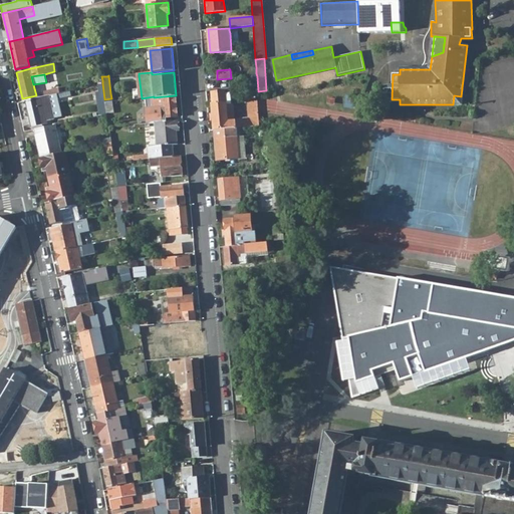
[(96,103),(99,115),(107,113),(105,102),(104,99),(102,83),(98,84),(97,84),(99,92),(95,92),(97,103),(96,103)]
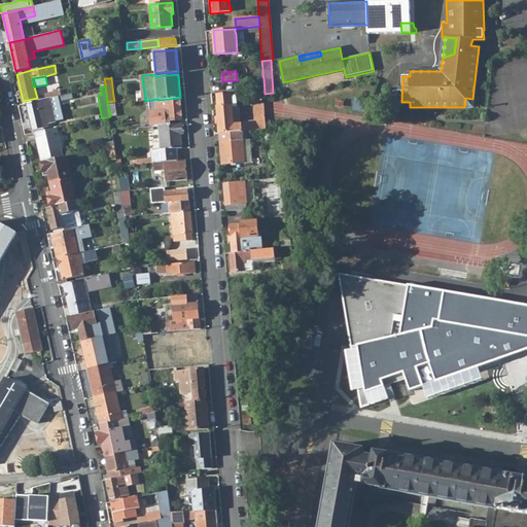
[(217,106),(219,134),(247,131),(250,131),(267,130),(266,113),(265,103),(254,104),(255,120),(243,121),(241,124),(234,125),(233,108),(237,107),(236,96),(231,96),(231,94),(216,95),(217,106)]
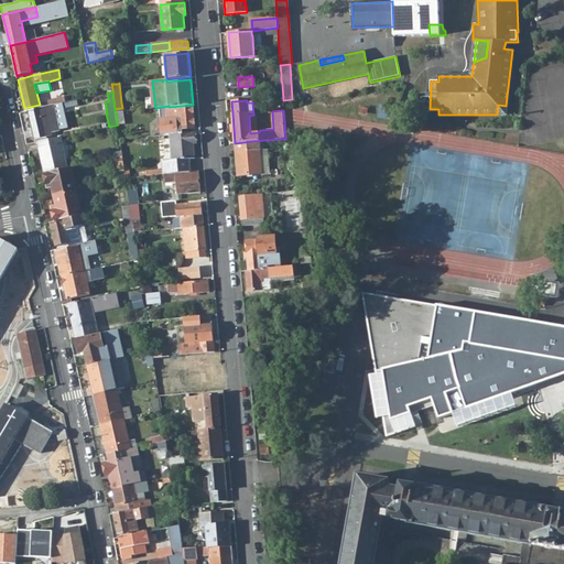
[(54,105),(60,130),(67,128),(63,109),(62,104),(54,105)]
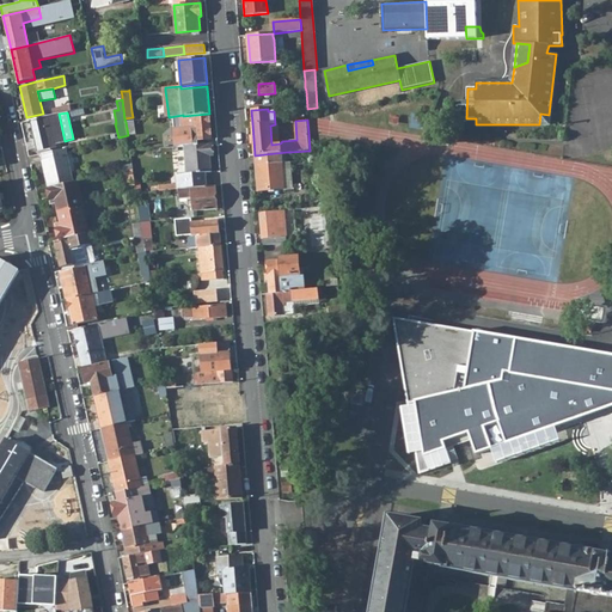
[(30,121),(37,152),(56,147),(55,144),(65,142),(65,141),(59,114),(54,115),(30,121)]
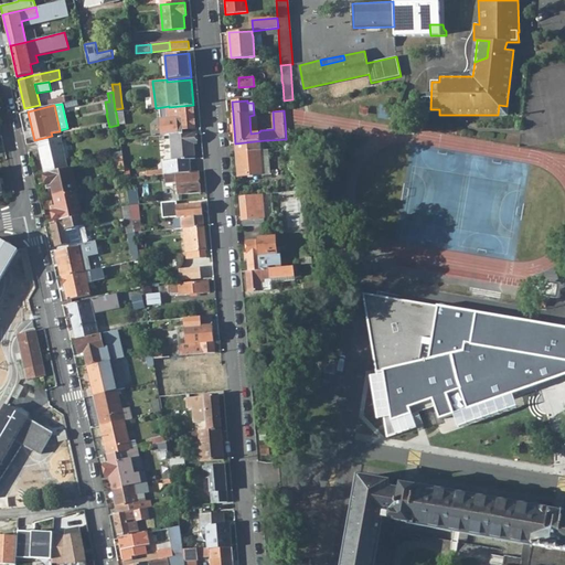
[(160,108),(161,120),(162,120),(163,135),(170,135),(183,134),(182,129),(195,128),(193,105),(169,107),(160,108)]
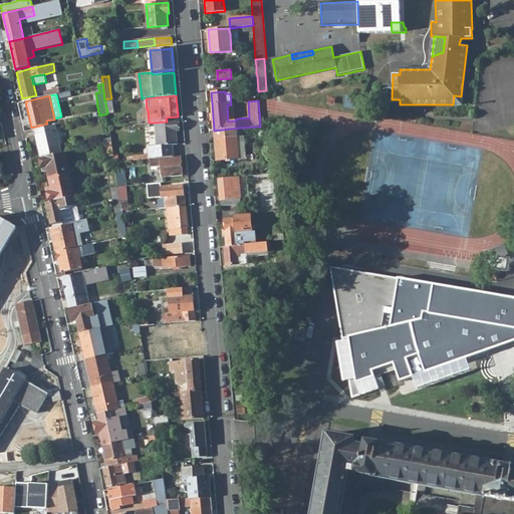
[(454,95),(453,104),(461,103),(461,96),(454,95)]
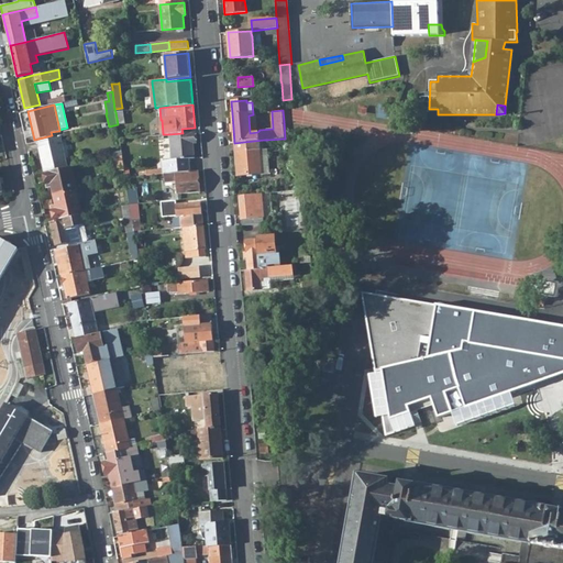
[(116,112),(118,124),(125,123),(123,111),(116,112)]
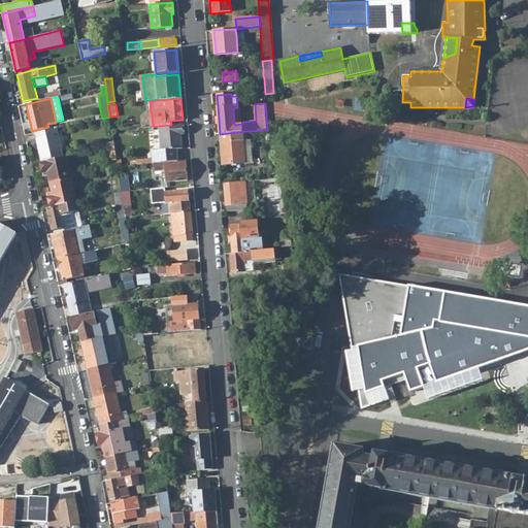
[(241,124),(239,107),(237,107),(233,108),(234,125),(241,124)]
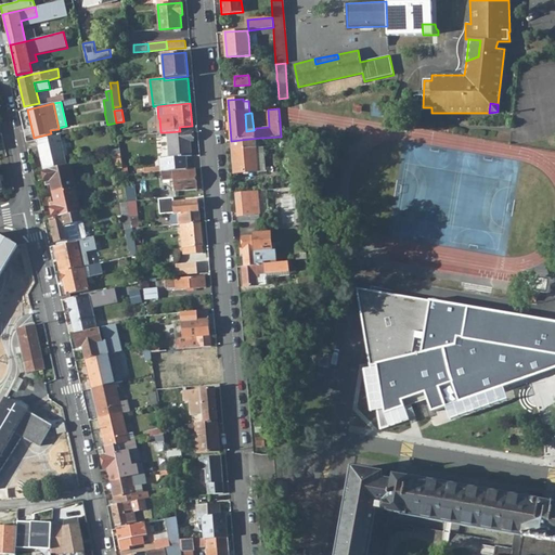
[(159,158),(160,171),(162,171),(186,169),(186,165),(192,164),(191,141),(193,141),(192,130),(180,131),(167,132),(169,157),(159,158)]
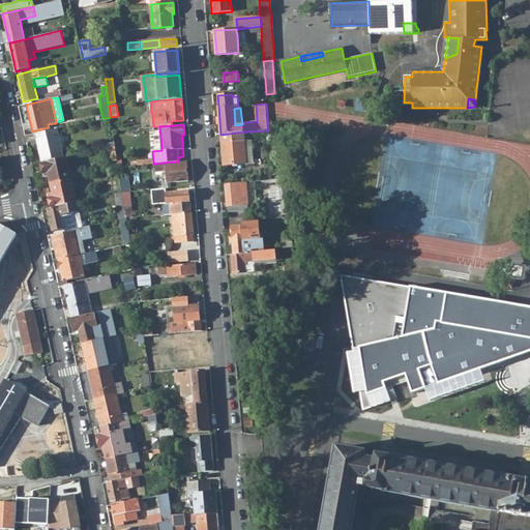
[(37,140),(41,163),(64,158),(57,128),(36,134),(37,140)]
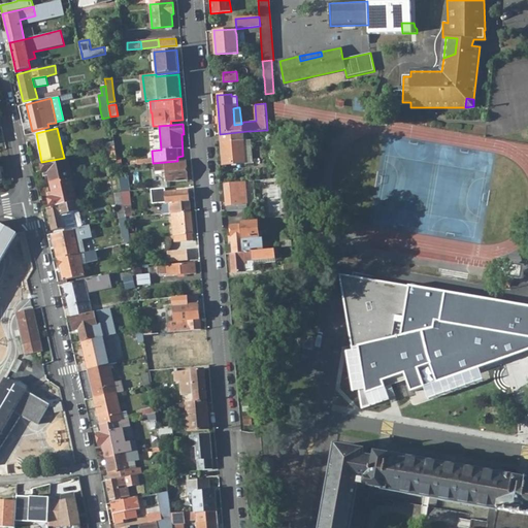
[(220,134),(223,165),(245,162),(243,140),(248,140),(248,131),(220,134)]
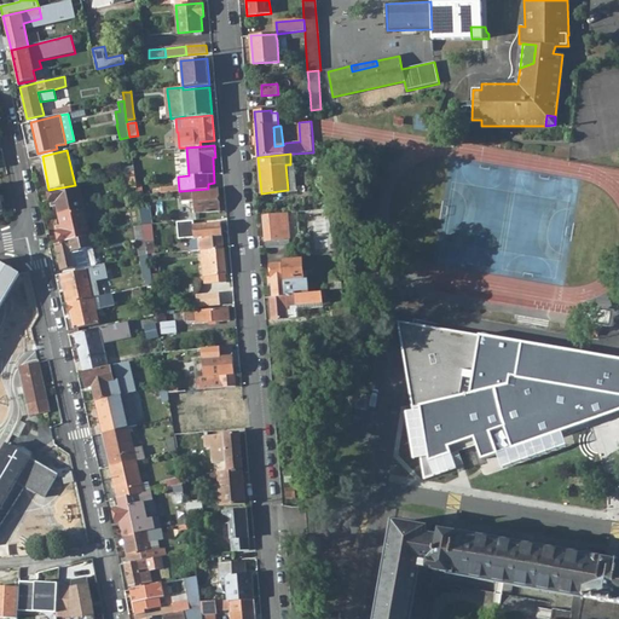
[(296,190),(294,163),(290,165),(285,165),(288,190),(296,190)]
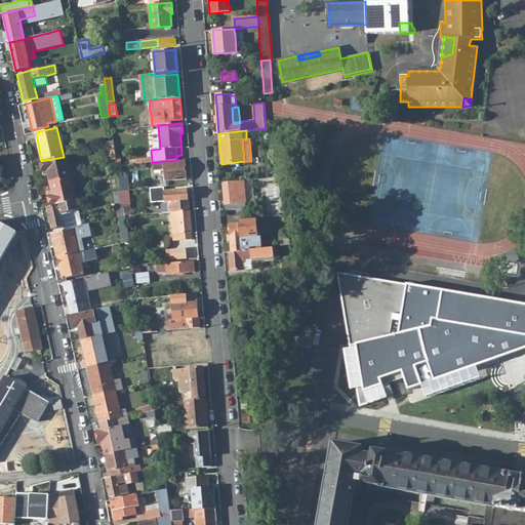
[(107,147),(109,158),(116,156),(114,145),(107,147)]
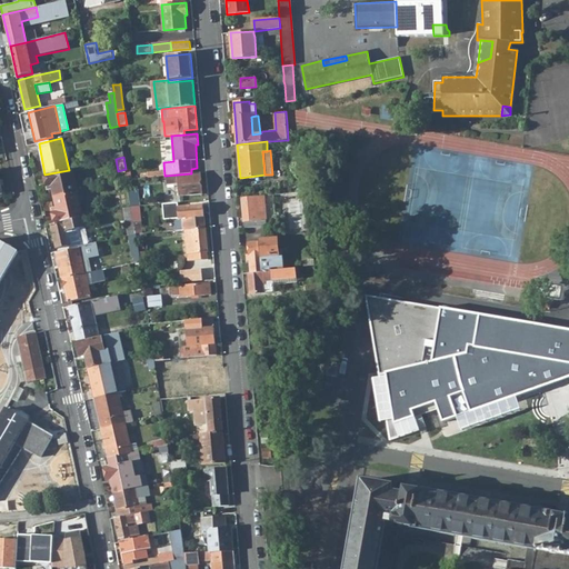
[(51,186),(55,199),(78,193),(72,169),(69,170),(45,175),(48,187),(51,186)]
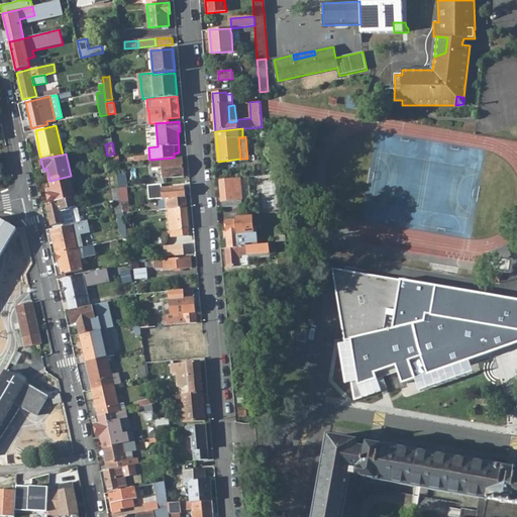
[(150,160),(151,168),(162,167),(163,178),(184,177),(182,157),(174,158),(150,160)]
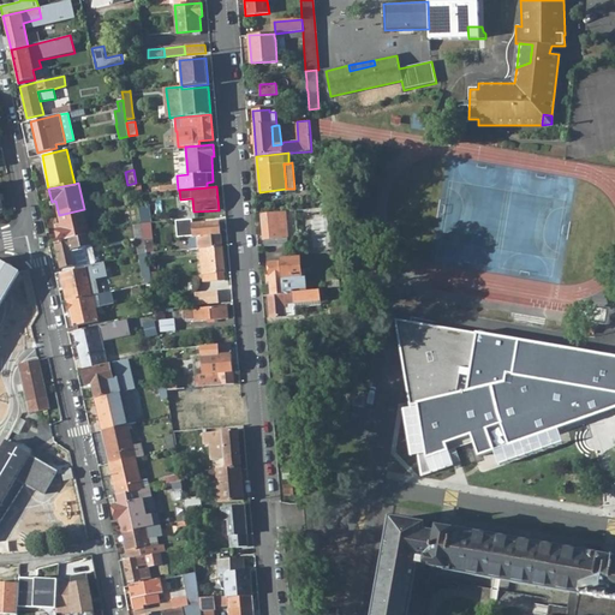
[(58,230),(60,242),(89,234),(90,234),(84,209),(59,215),(63,228),(58,230)]
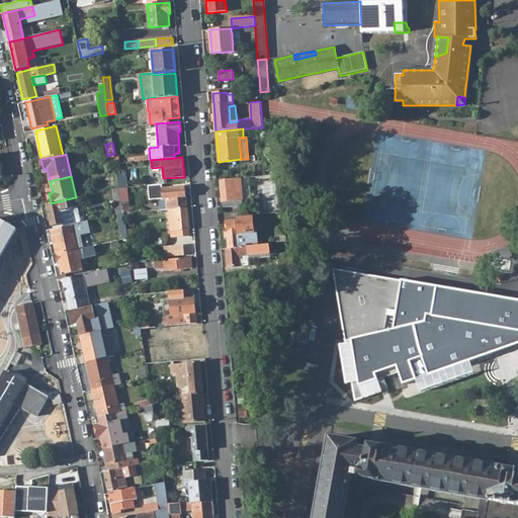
[(220,180),(222,202),(223,202),(223,207),(243,205),(242,200),(241,178),(220,180)]
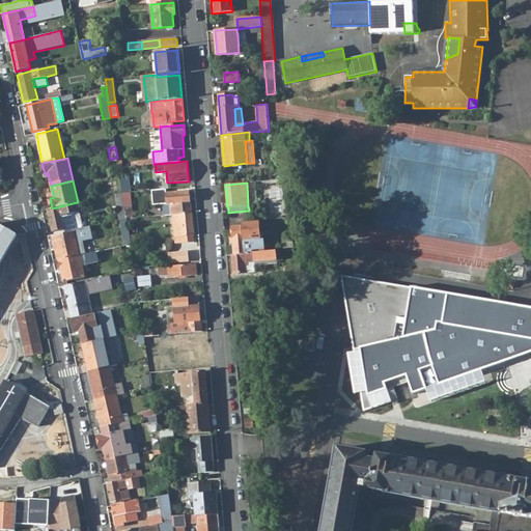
[(163,204),(164,216),(170,215),(192,213),(190,191),(167,193),(166,188),(166,187),(152,189),(154,204),(163,203),(163,204)]
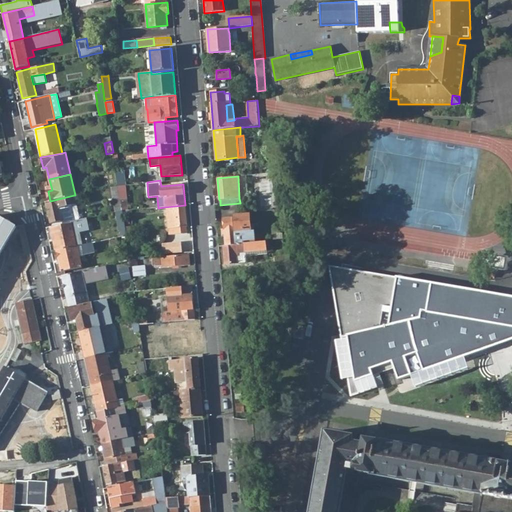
[(112,187),(115,211),(116,211),(122,210),(118,185),(112,187)]
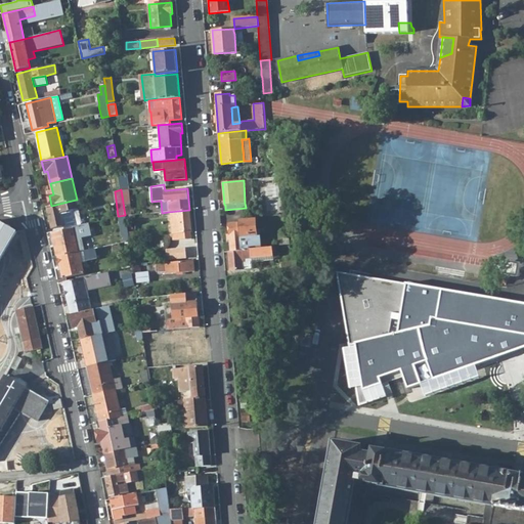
[(121,189),(125,215),(129,215),(129,212),(131,212),(129,189),(121,189)]
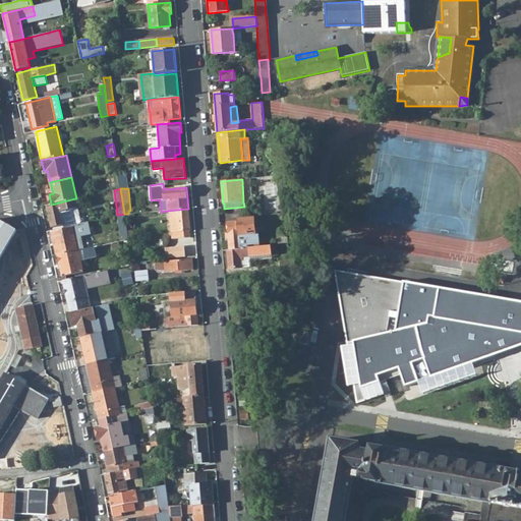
[(46,206),(51,228),(63,225),(60,212),(77,209),(75,198),(51,205),(46,206)]
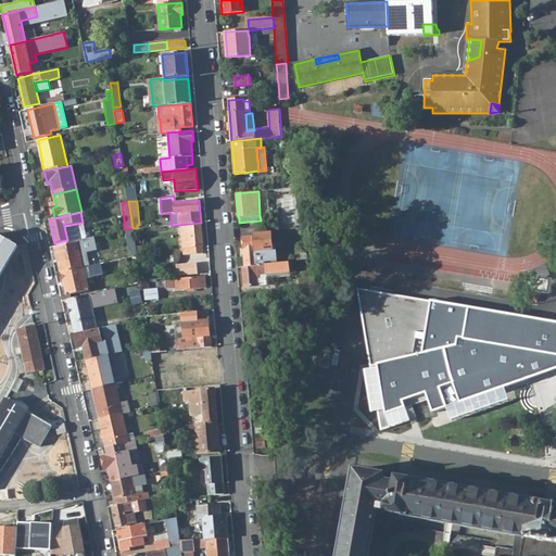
[(181,228),(184,248),(184,255),(203,253),(203,245),(201,223),(178,225),(178,228),(181,228)]
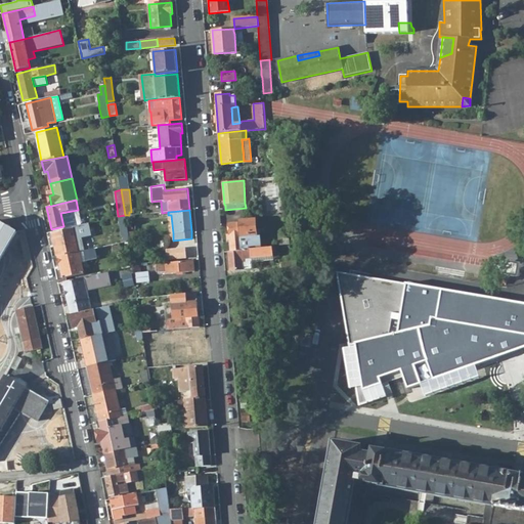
[(119,216),(121,234),(124,237),(128,237),(126,222),(125,215),(119,216)]
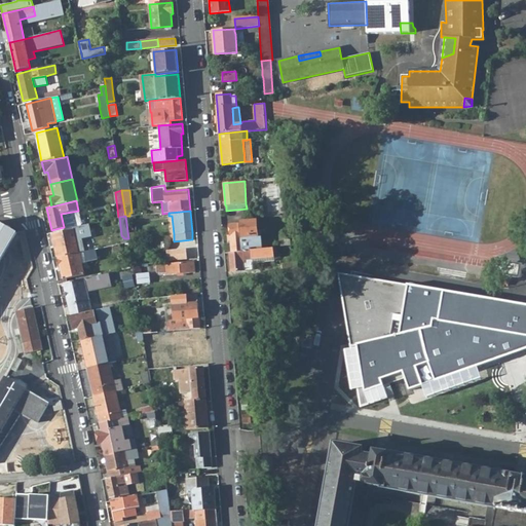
[(230,226),(232,252),(262,250),(261,234),(257,235),(256,221),(240,222),(241,225),(230,226)]
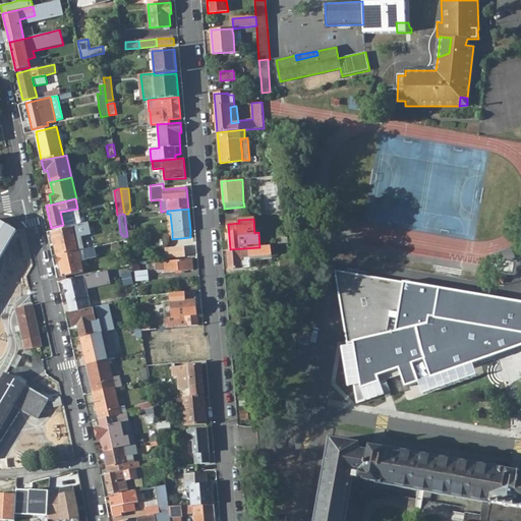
[(0,221),(0,240),(4,242),(8,236),(12,238),(16,231),(0,221)]
